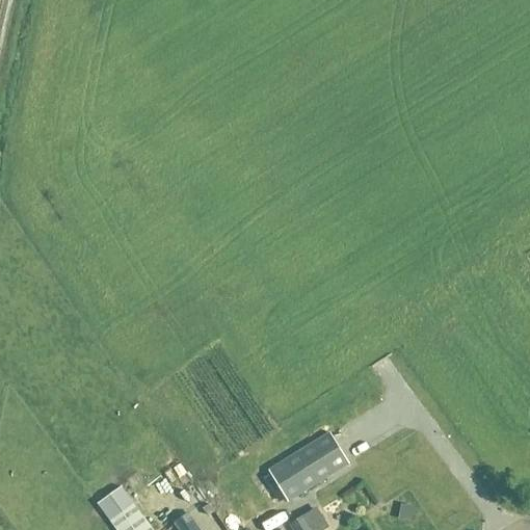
[(267,469),(287,500),(347,461),(328,431),(328,430),(267,469)]
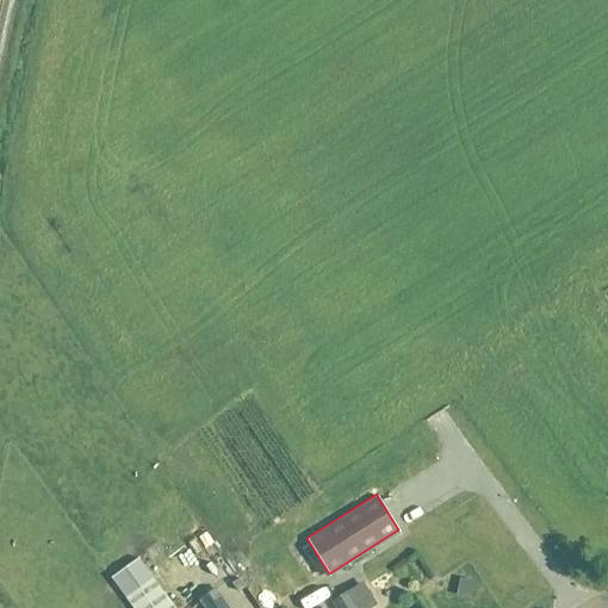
[(236,589),(243,584),(239,576),(231,581),(236,589)]
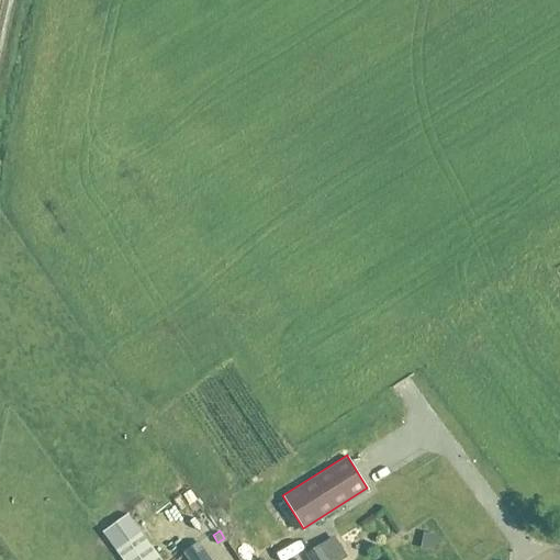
[(155,559),(136,533),(113,550),(120,559),(155,559)]
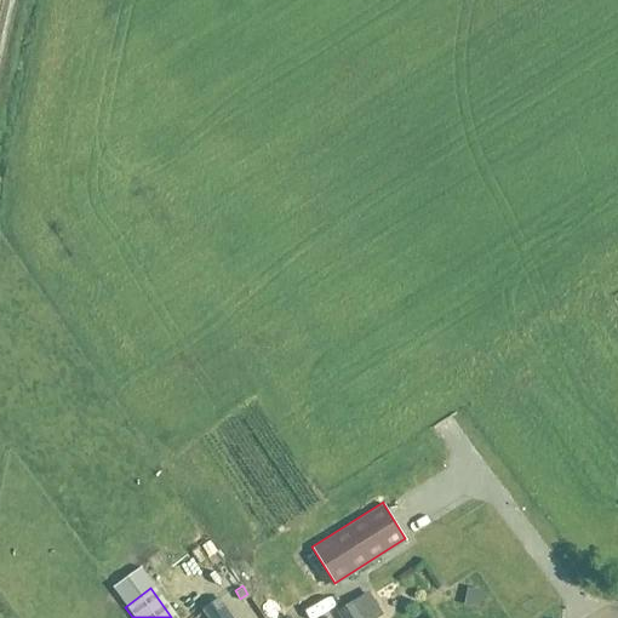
[(200,608),(207,617),(234,617),(218,595),(200,608)]
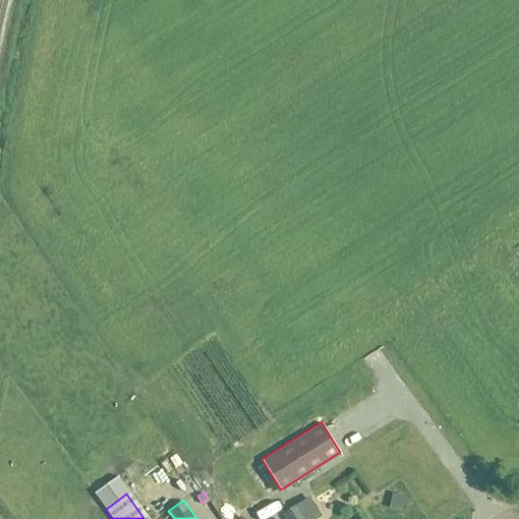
[(286,518),(305,518),(296,504),(283,512),(286,518)]
